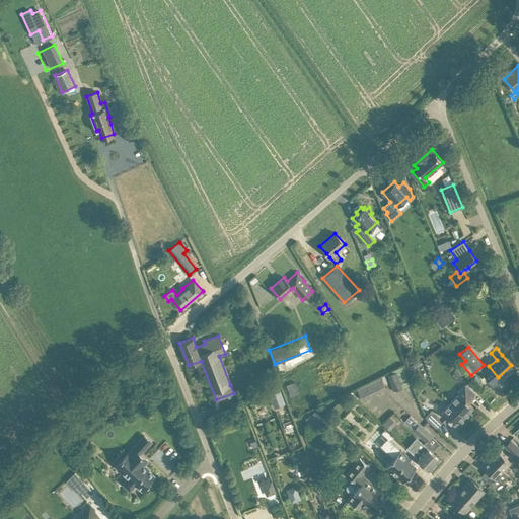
[(387,375),(393,391),(410,384),(402,366),(391,371),(392,373),(387,375)]
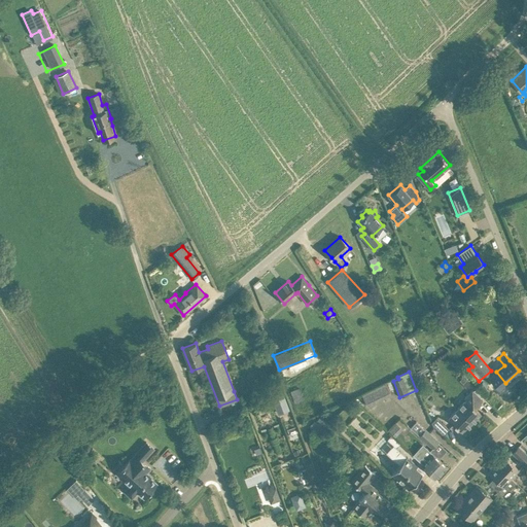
[(367,406),(391,394),(386,383),(362,394),(367,406)]
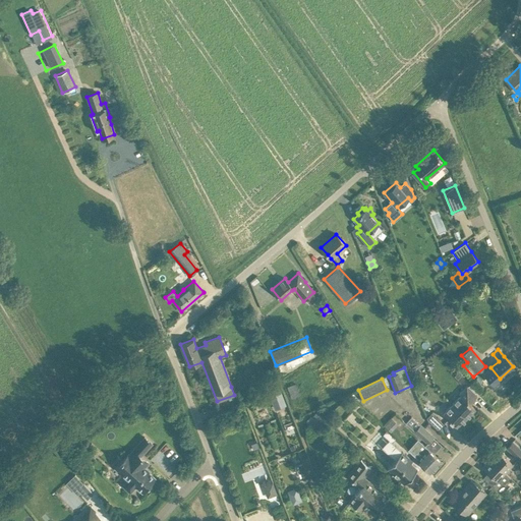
[(287,386),(291,398),(300,395),(295,383),(287,386)]
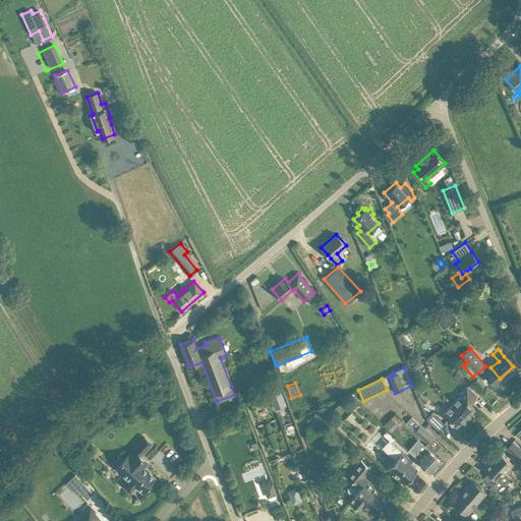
[(267,390),(271,398),(282,394),(279,386),(267,390)]
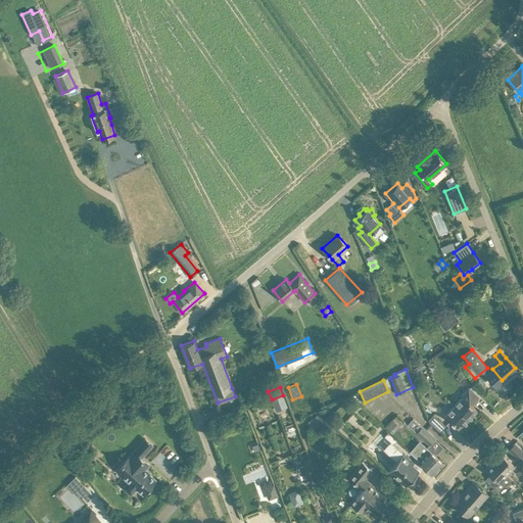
[(472,405),(478,396),(468,387),(460,395),(462,397),(454,406),(469,420),(478,410),(472,405)]
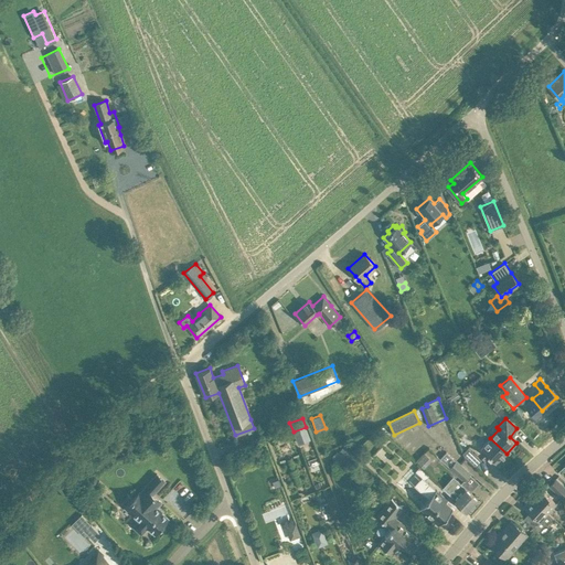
[(507,454),(490,438),(480,448),(487,455),(487,454),(497,464),(507,454)]
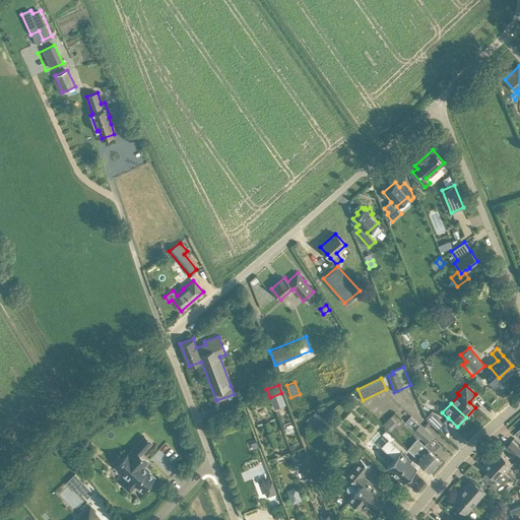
[(310,416),(320,426),(326,418),(316,410),(310,416)]
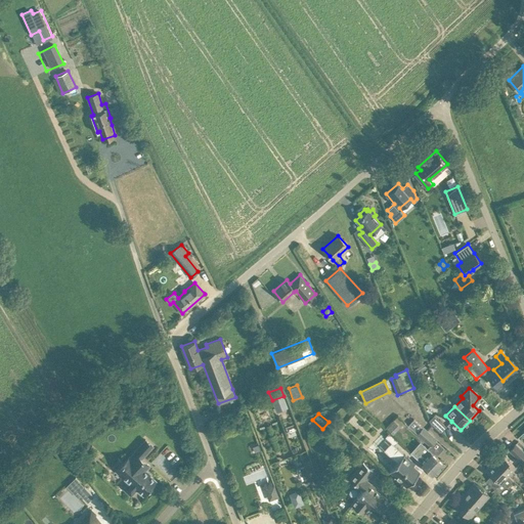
[(432,424),(440,433),(446,427),(437,419),(432,424)]
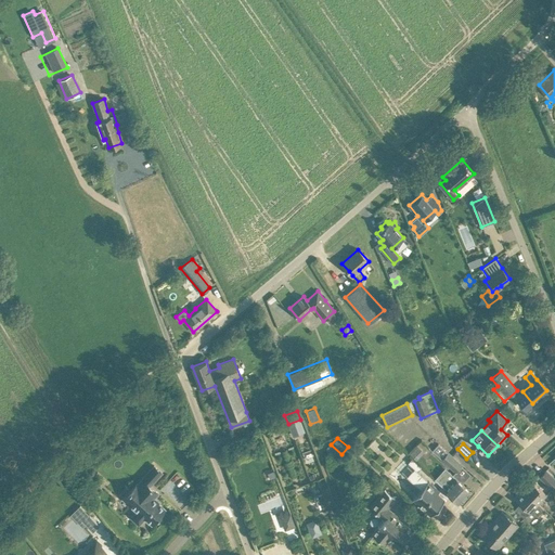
[(433,450),(441,459),(455,472),(461,465),(448,452),(447,452),(442,448),(438,444),(433,450)]
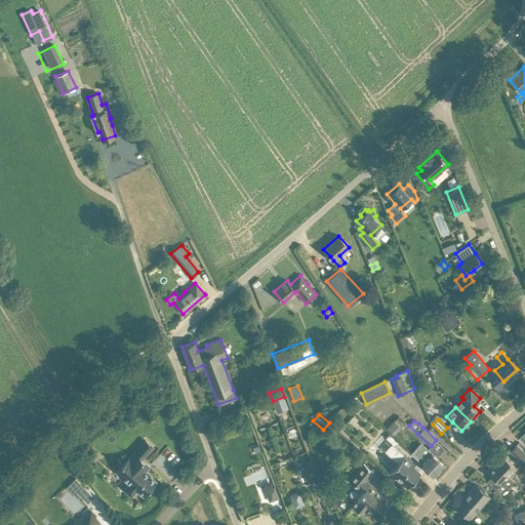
[(398,462),(391,471),(407,486),(420,472),(414,466),(415,463),(395,445),(399,442),(390,434),(386,438),(392,443),(386,450),(398,462)]
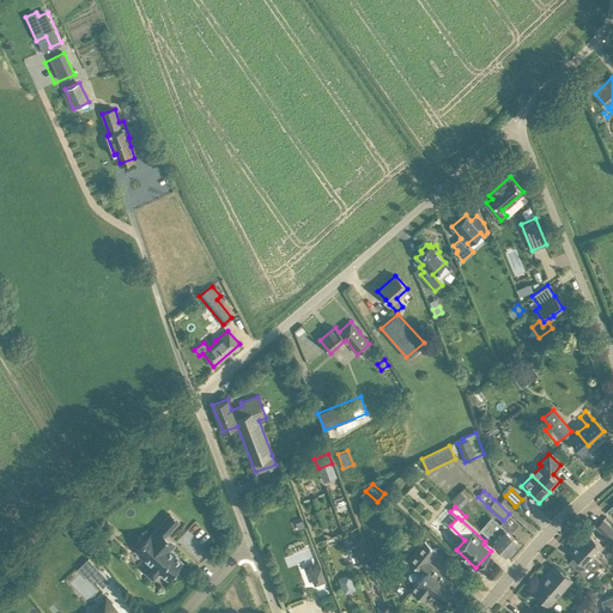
[(153,578),(161,571),(168,578),(183,562),(170,550),(175,544),(167,535),(178,522),(171,514),(152,534),(152,533),(137,551),(152,565),(145,571),(153,578)]
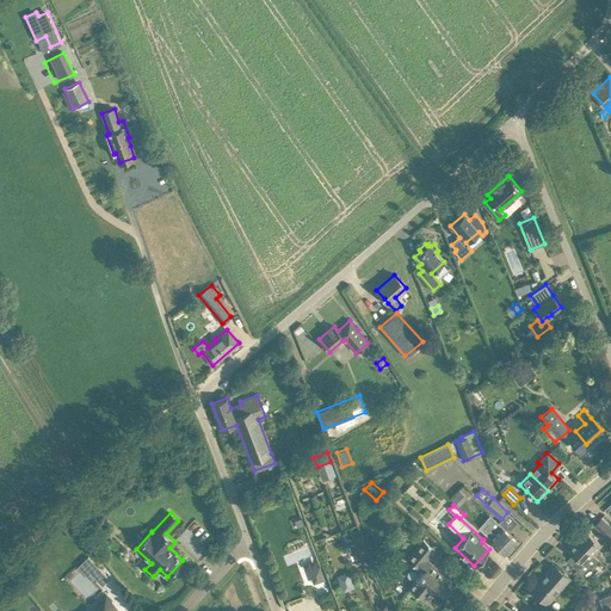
[(102,530),(107,523),(100,517),(94,524),(102,530)]
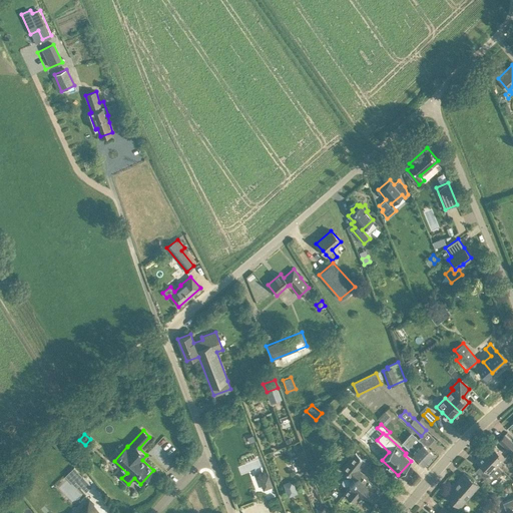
[(414,435),(405,445),(412,452),(411,453),(424,465),(434,453),(414,435)]
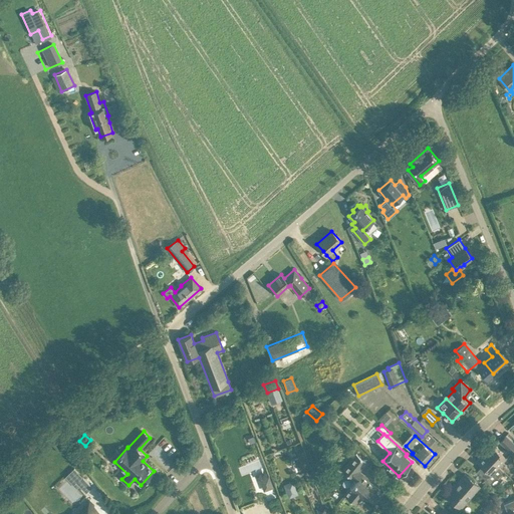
[(500,441),(511,452),(513,449),(513,443),(505,436),(500,441)]
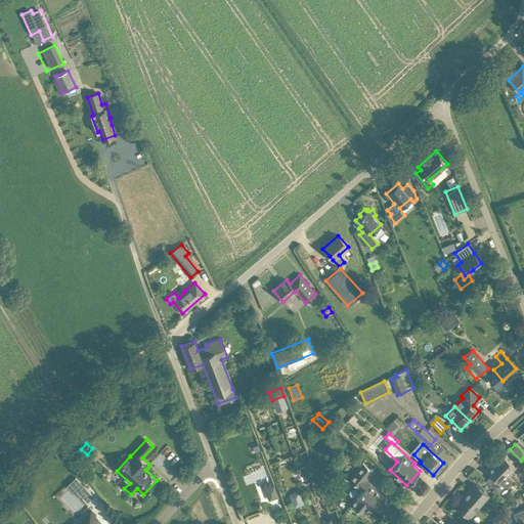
[(501,453),(493,462),(508,475),(516,467),(509,461),(501,453)]
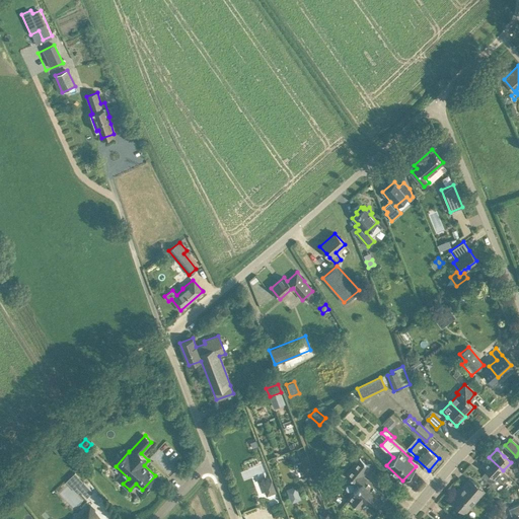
[(489,457),(482,465),(491,474),(486,479),(495,488),(501,482),(502,482),(508,475),(503,470),(489,457)]
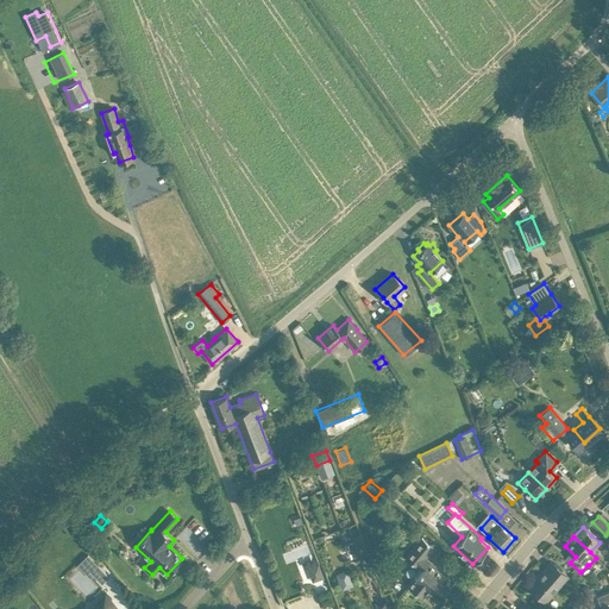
[(433,546),(422,538),(406,557),(421,570),(408,586),(413,590),(416,592),(419,592),(421,592),(426,588),(440,600),(453,584),(435,569),(437,567),(425,557),(433,546)]
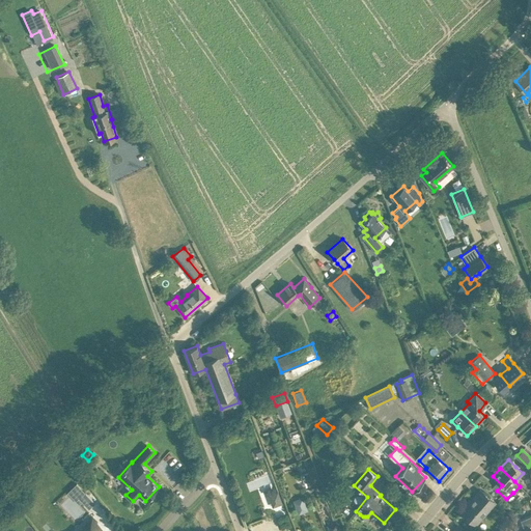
[(480,488),(470,501),(460,511),(476,525),(495,502),(480,488)]
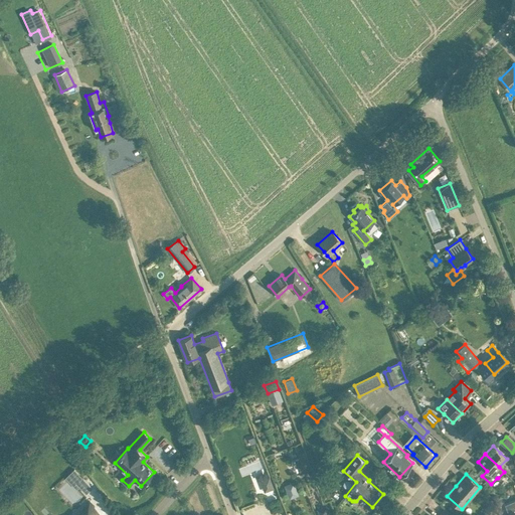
[(265,492),(274,488),(270,476),(261,479),(265,492)]
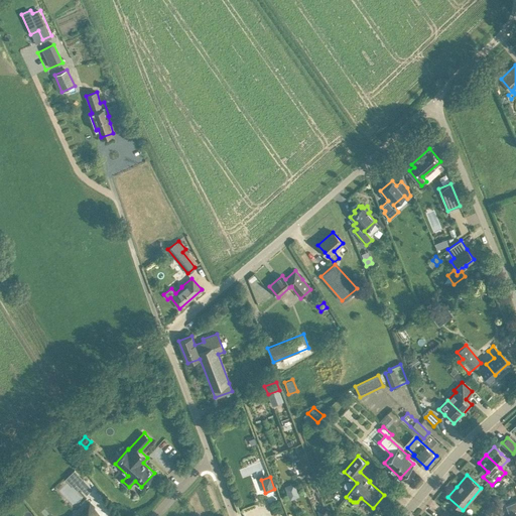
[(87,495),(93,489),(83,478),(77,484),(87,495)]
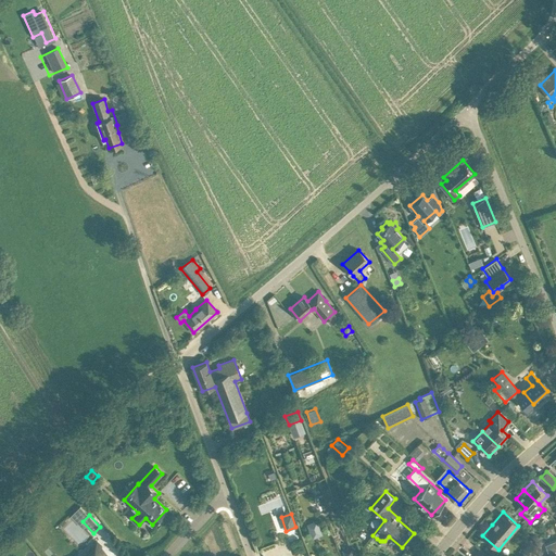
[(313,538),(325,533),(318,518),(306,523),(313,538)]
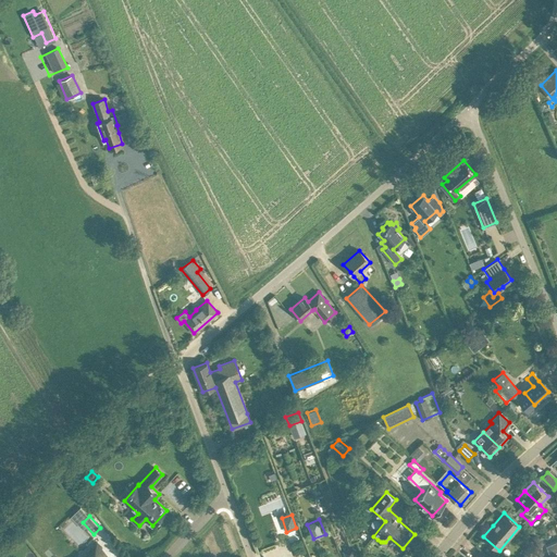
[(551,556),(548,556),(556,556),(556,541),(546,546),(551,556)]
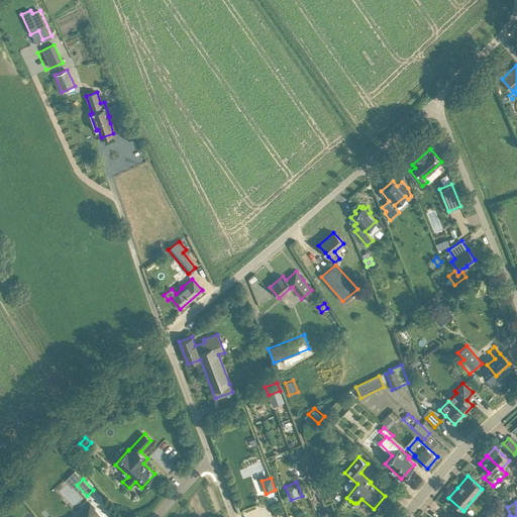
[(319,511),(321,516),(330,516),(327,508),(319,511)]
